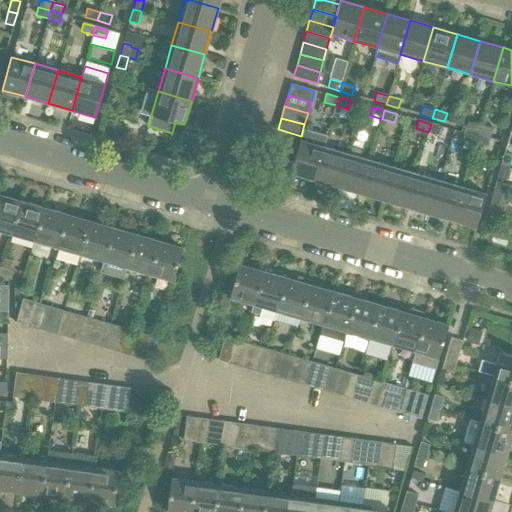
[(468,122),(466,131),(478,134),(480,126),(468,122)]
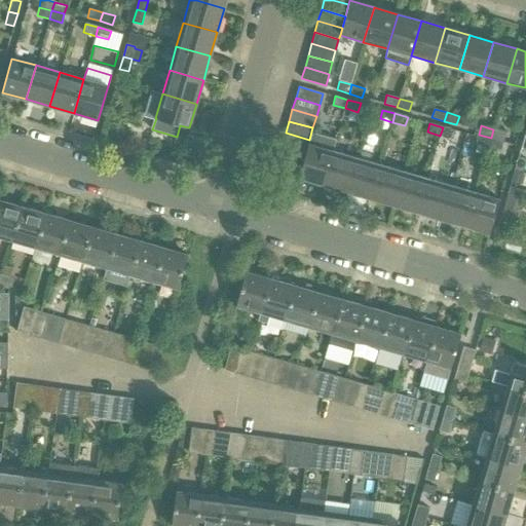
[(443,127),(440,136),(452,140),(455,130),(443,127)]
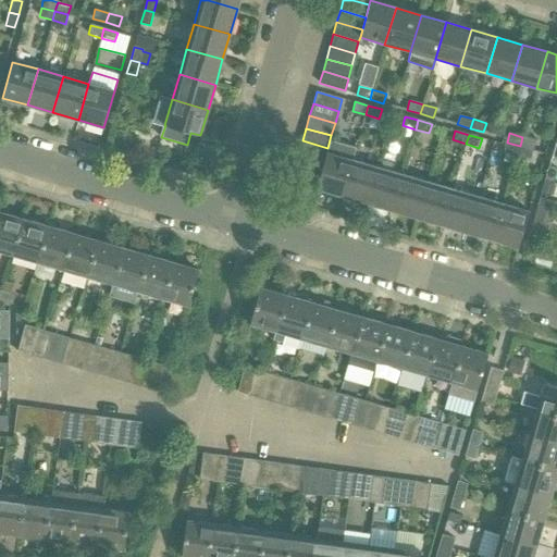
[(522,137),(520,146),(533,150),(536,141),(522,137)]
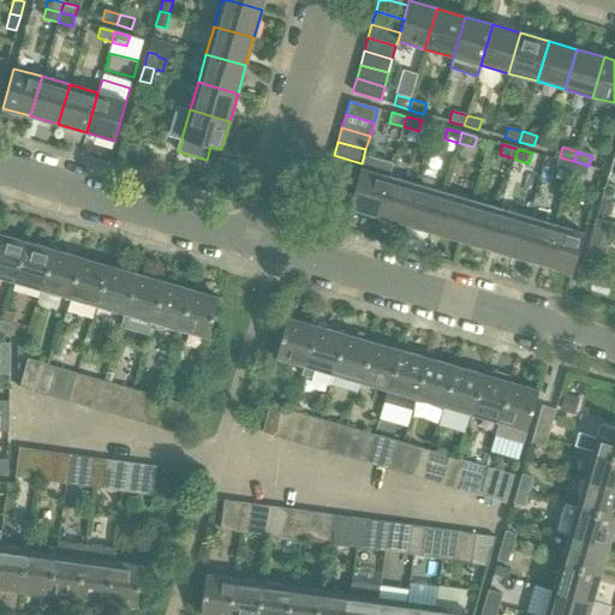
[(334,155),(330,168),(358,177),(360,168),(362,163),(334,155)]
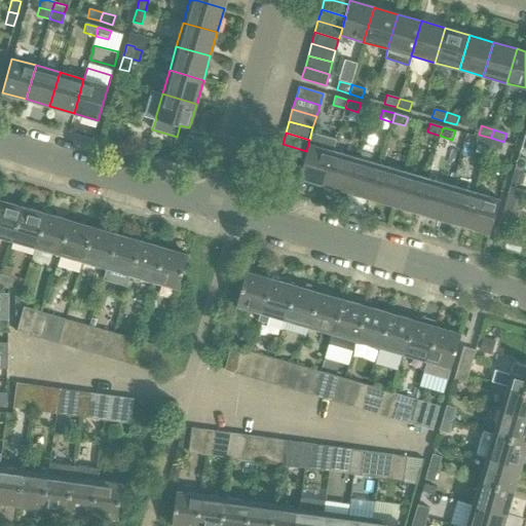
[(476,143),(489,146),(491,138),(479,135),(476,143)]
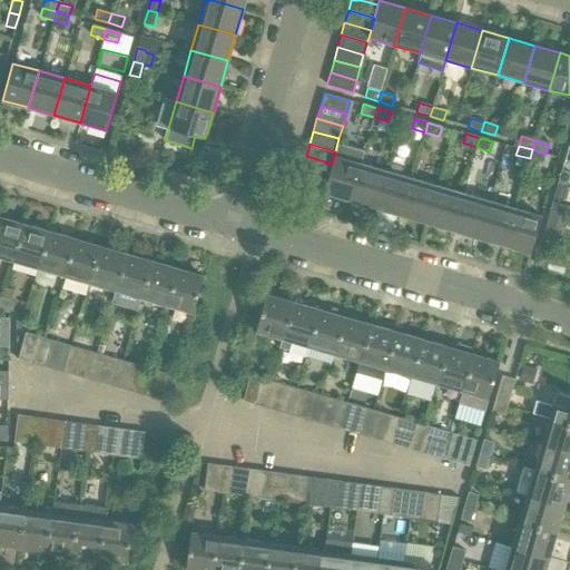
[(532,149),(530,158),(543,163),(546,154),(532,149)]
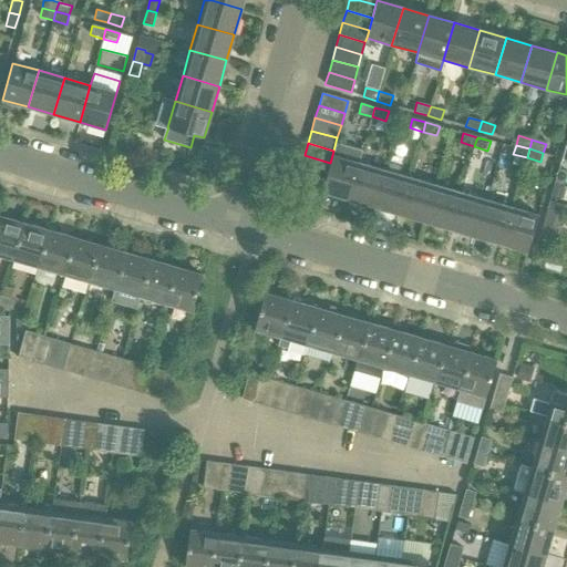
[(305,155),(301,167),(327,175),(330,163),(305,155)]
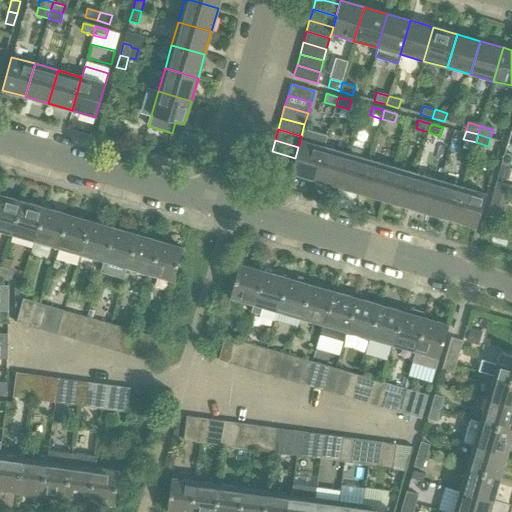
[(290,173),(313,180),(323,146),(300,140),(298,147),(295,158),(291,169),(290,173)]
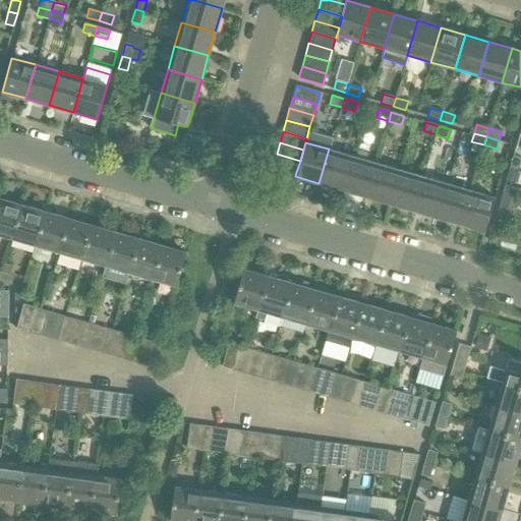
[(319,183),(342,189),(352,156),(329,149),(319,183)]
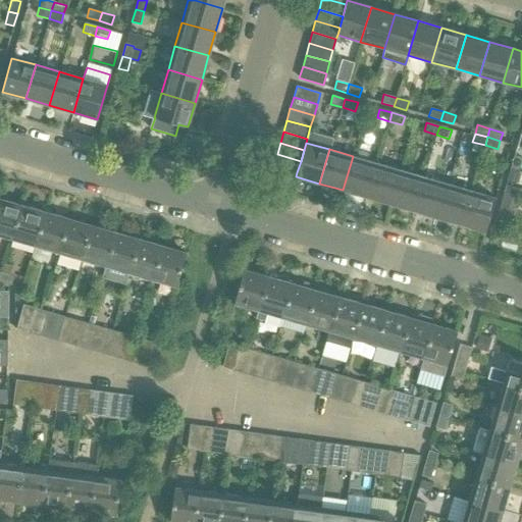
[(301,161),(277,154),(273,166),(297,172),(301,161)]
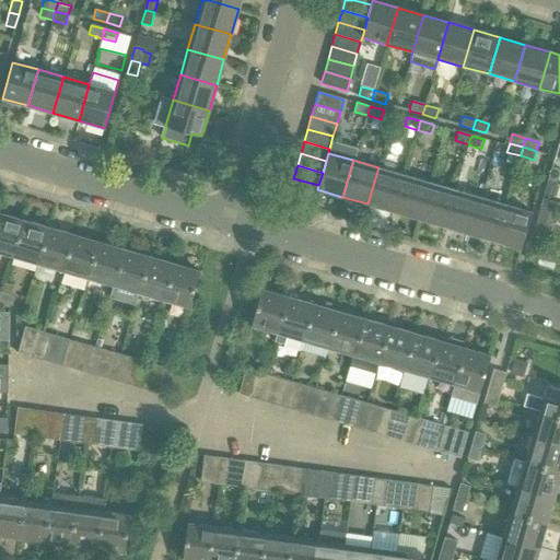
[(368,203),(394,211),(405,175),(378,167),(368,203)]
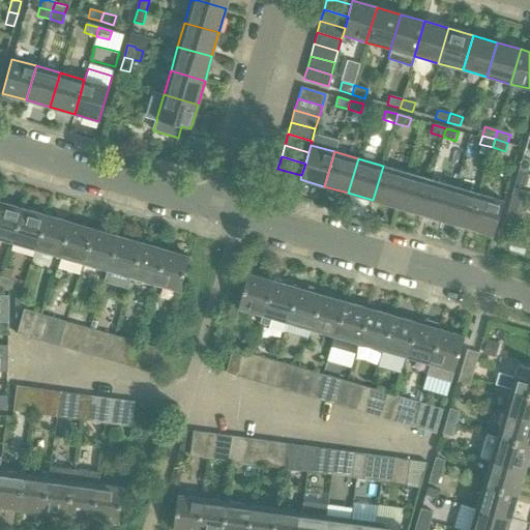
[(529,160),(522,158),(519,171),(527,173),(529,162),(529,160)]
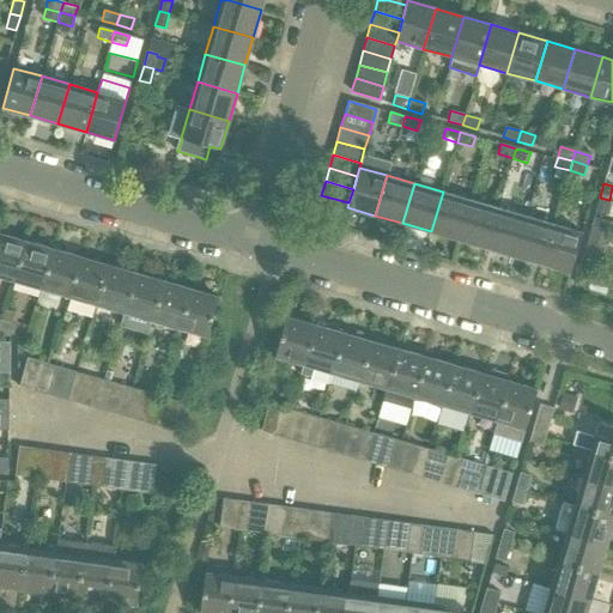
[(431,231),(459,240),(471,200),(443,192),(431,231)]
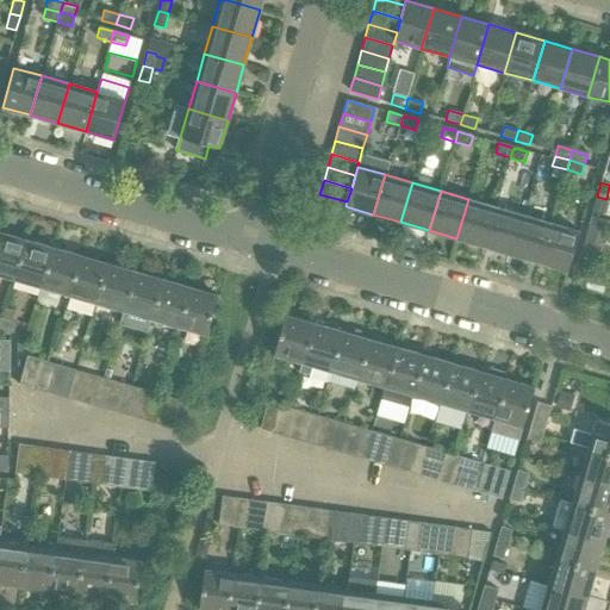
[(607,199),(597,197),(592,211),(602,215),(607,199)]
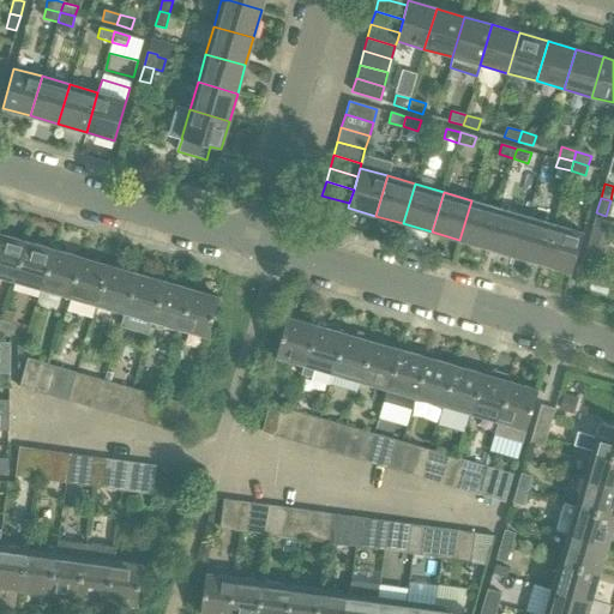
[(459,240),(487,248),(499,209),(471,200),(459,240)]
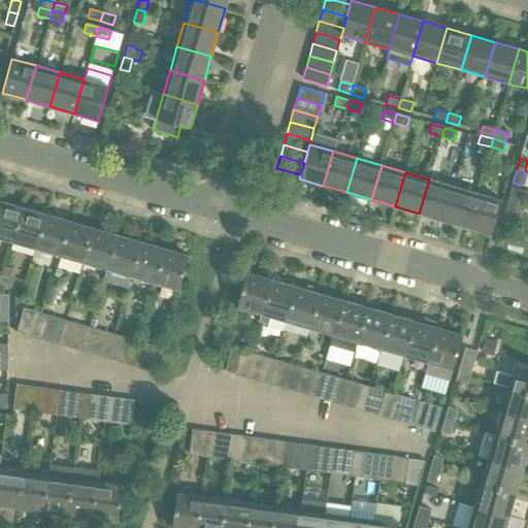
[(419,213),(442,221),(453,186),(429,179),(419,213)]
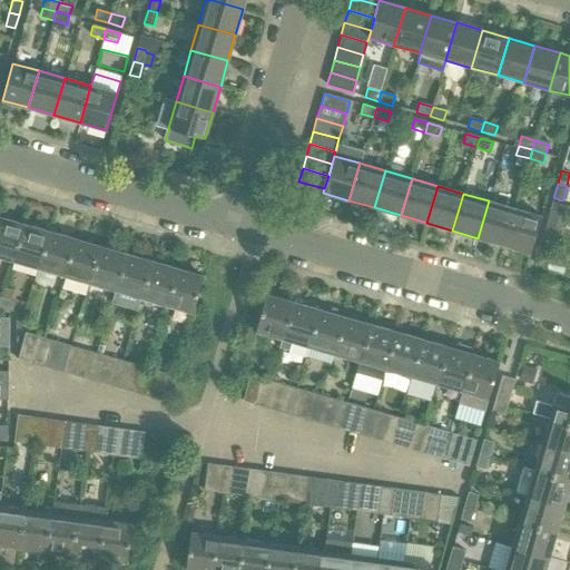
[(478,238),(503,245),(514,208),(489,200),(478,238)]
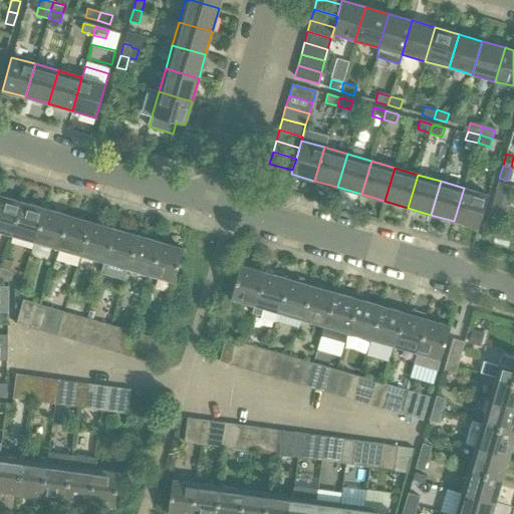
[(464,188),(454,221),(478,228),(488,195),(464,188)]
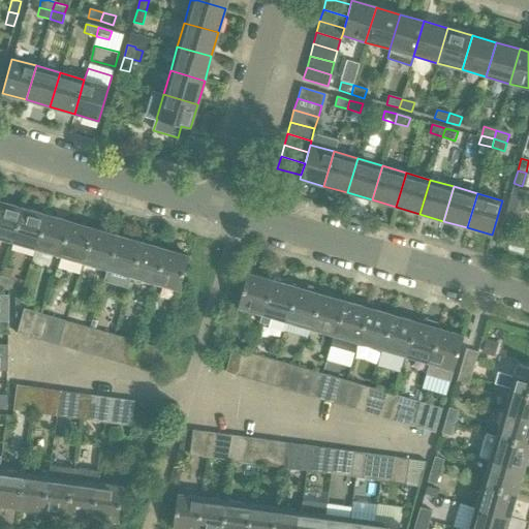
[(503,220),(517,224),(524,199),(510,195),(503,220)]
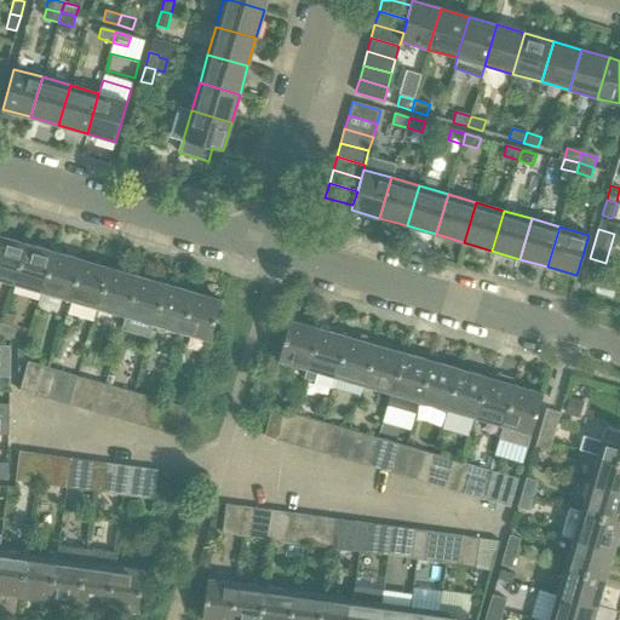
[(0,279),(13,283),(26,244),(0,236),(0,279)]
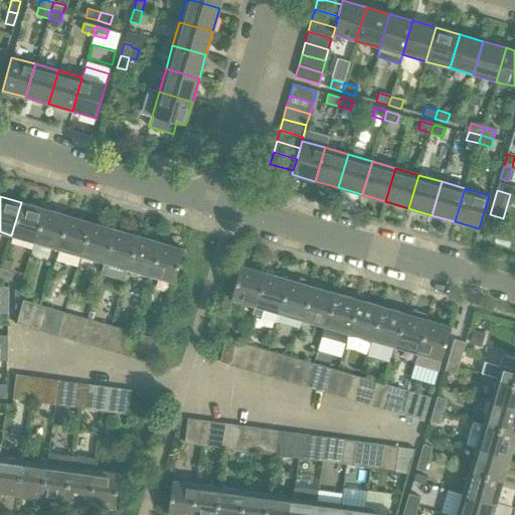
[(11,235),(34,242),(44,209),(21,202),(11,235)]
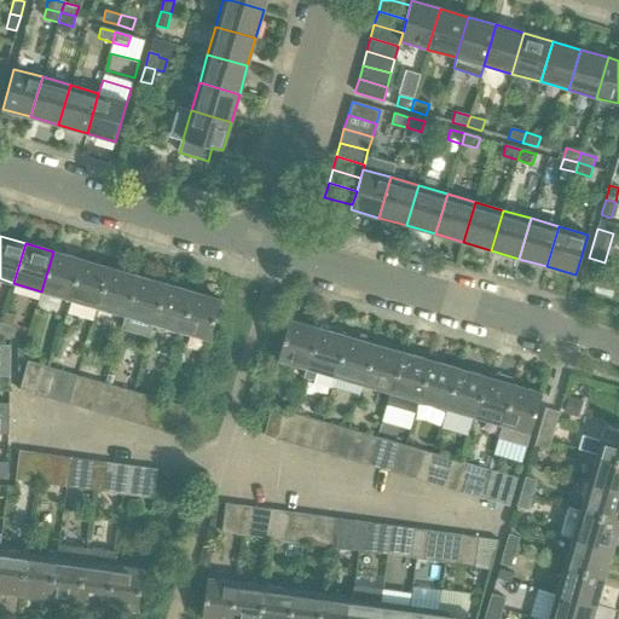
[(41,291),(69,299),(81,259),(53,252),(41,291)]
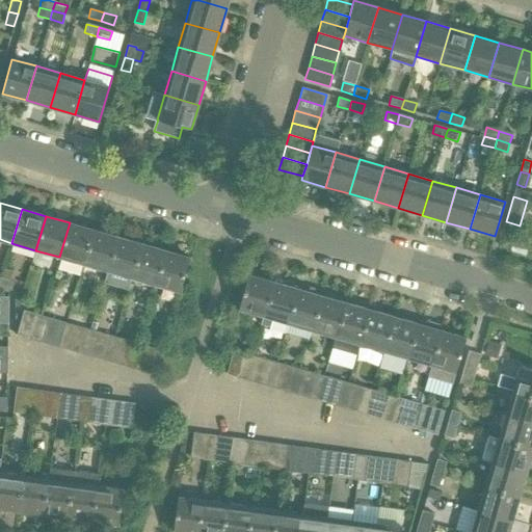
[(59,257),(83,264),(94,230),(70,222),(59,257)]
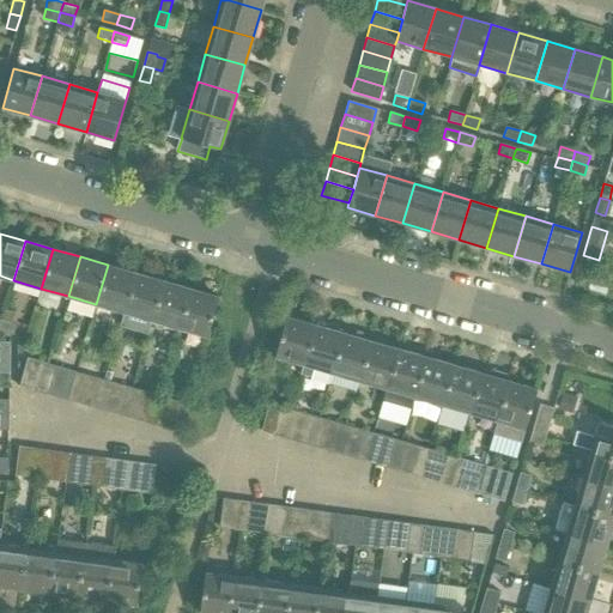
[(96,304),(123,313),(135,273),(108,265),(96,304)]
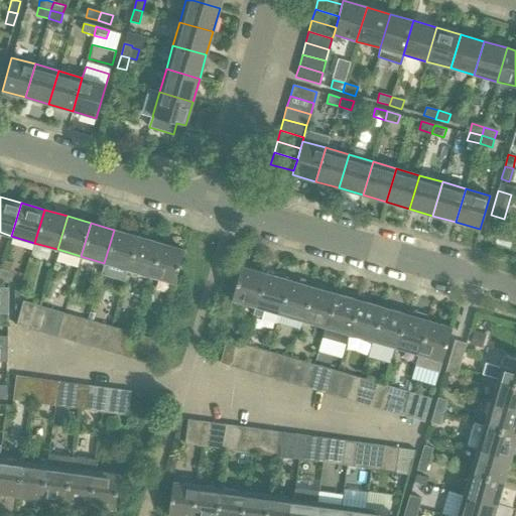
[(124,281),(127,269),(137,236),(114,230),(104,263),(101,274),(124,281)]
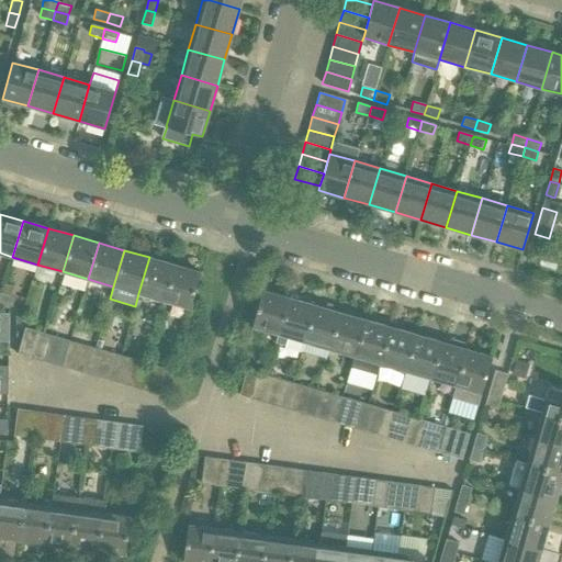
[(138,293),(164,301),(175,265),(149,257),(138,293)]
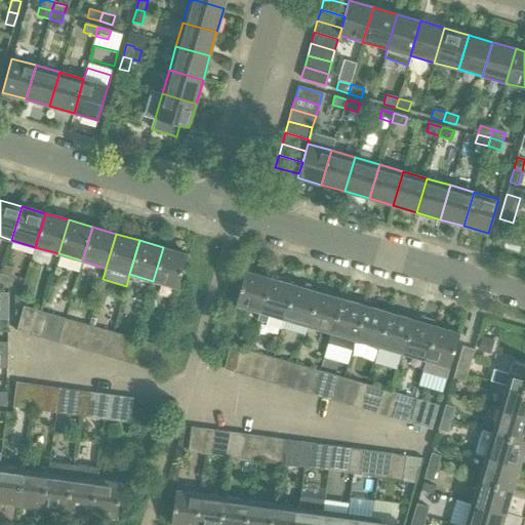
[(163,247),(153,281),(177,288),(187,254),(163,247)]
